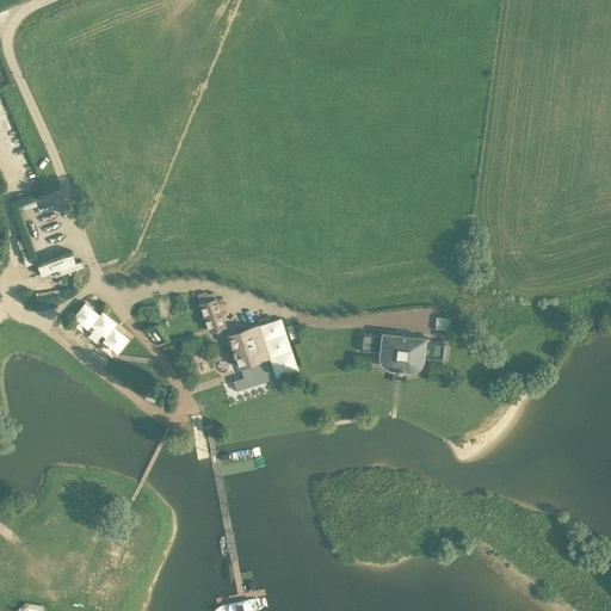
[(43,208),(48,208),(47,196),(28,199),(29,208),(43,205),(43,208)]
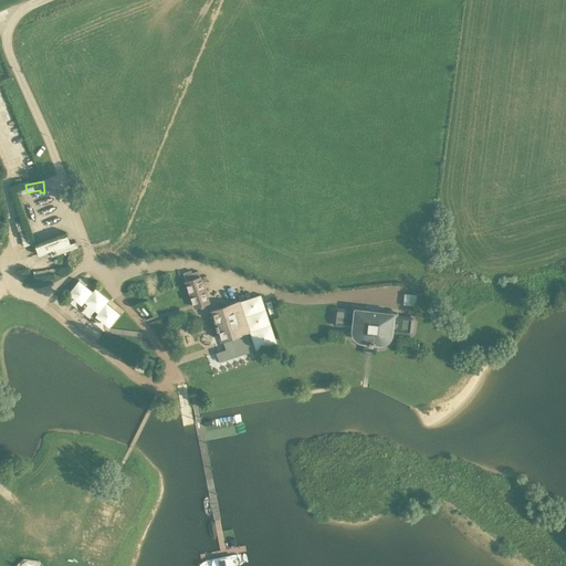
[(71,244),(67,236),(35,248),(39,257),(55,250),(58,254),(79,247),(76,242),(71,244)]
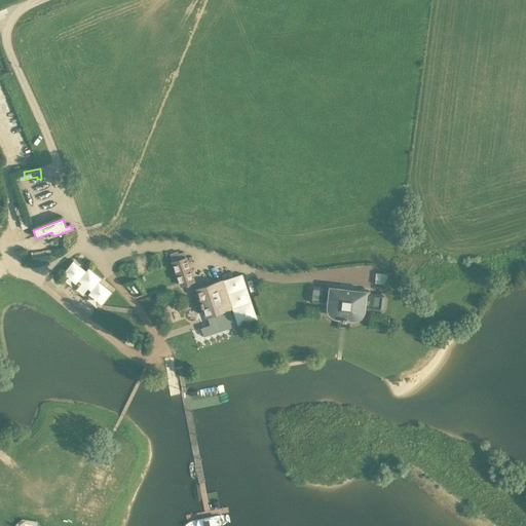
[(171,254),(173,262),(186,258),(184,252),(179,254),(178,252),(171,254)]
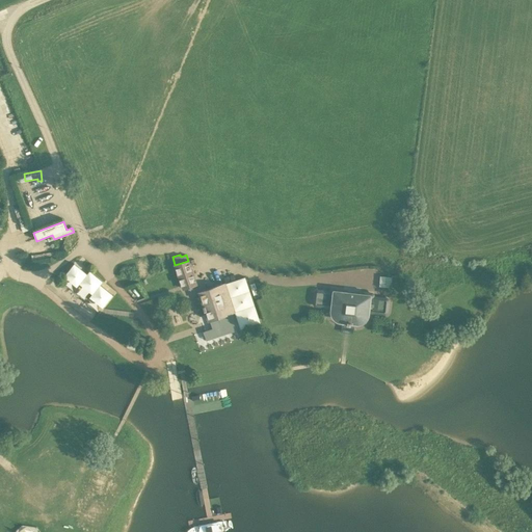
[(188,261),(175,265),(183,289),(195,284),(190,267),(188,261)]
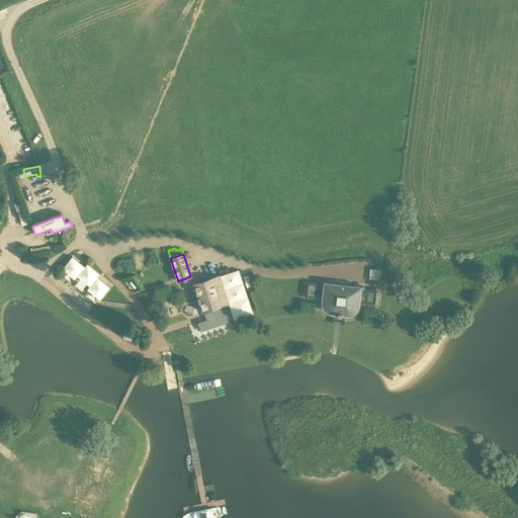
[(97,277),(99,274),(87,264),(84,267),(72,257),(62,269),(74,279),(77,276),(89,286),(87,289),(99,299),(109,287),(97,277)]
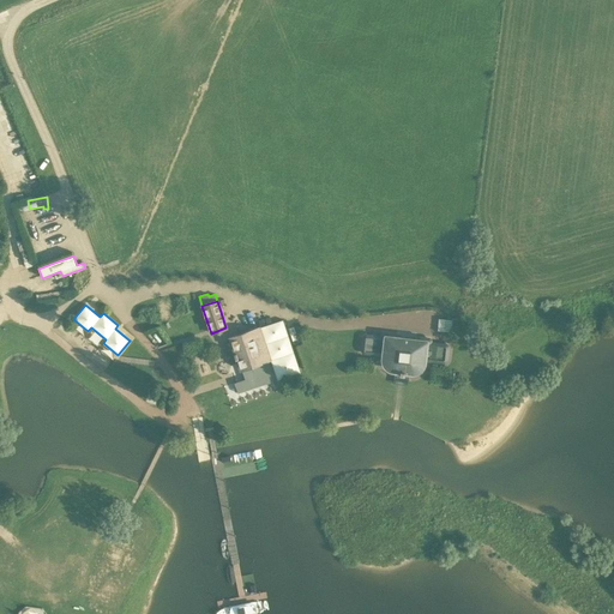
[(438,330),(450,330),(451,318),(438,318),(438,330)]
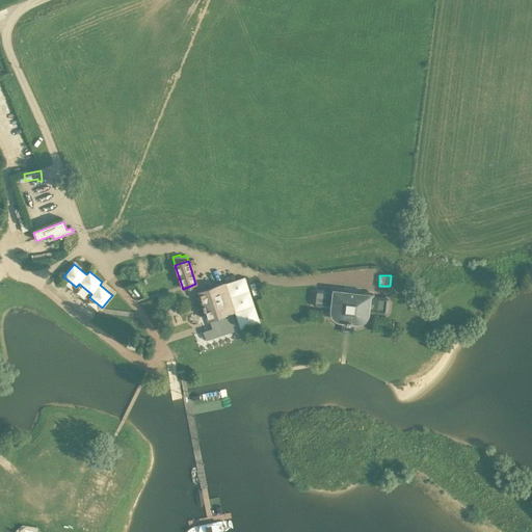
[(258,322),(243,276),(227,282),(240,327),(258,322)]
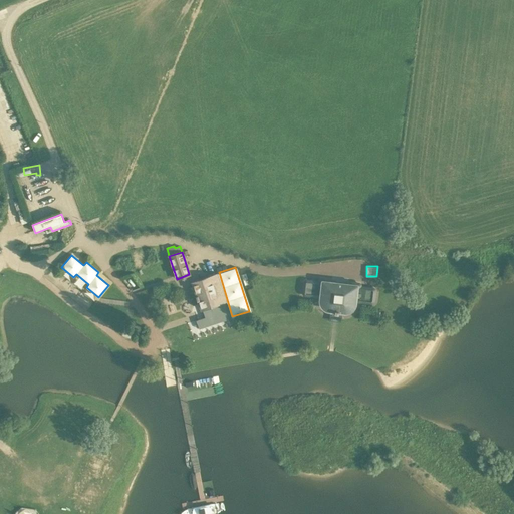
[(201,309),(226,300),(217,274),(192,282),(194,289),(188,291),(192,302),(193,305),(199,303),(201,309)]
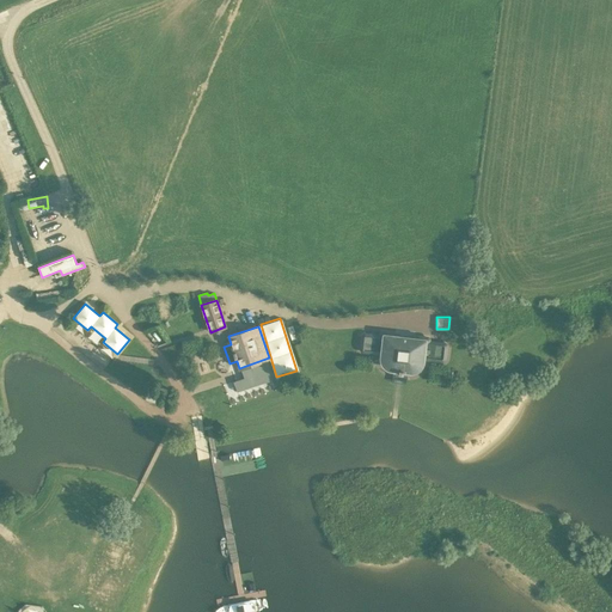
[(401,338),(398,338),(398,336),(397,335),(396,334),(389,332),(383,332),(381,332),(380,335),(379,336),(366,335),(363,335),(362,336),(361,348),(361,350),(363,350),(381,353),(381,357),(384,361),(386,363),(390,366),(395,367),(399,368),(399,369),(404,371),(404,368),(409,369),(409,368),(414,368),(418,366),(422,362),(423,357),(423,355),(441,357),(444,357),(445,355),(446,347),(445,344),(444,343),(430,342),(429,342),(429,340),(428,338),(427,337),(414,336),(412,336),(411,338),(411,340),(401,338)]
